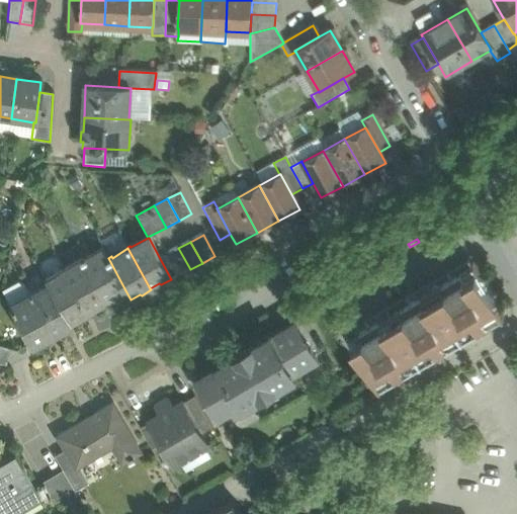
[(190,269),(178,248),(165,255),(177,276),(190,269)]
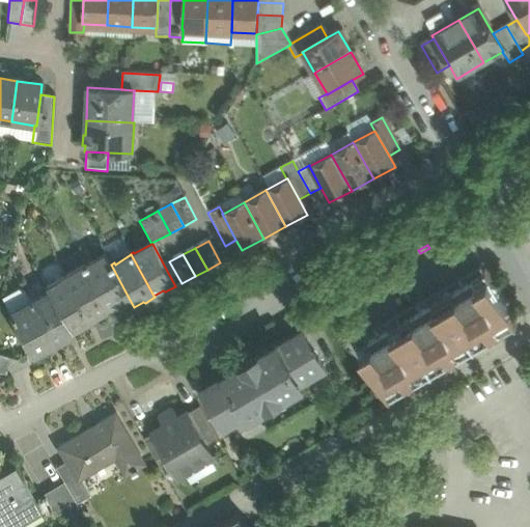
[(106,255),(89,265),(88,264),(84,266),(85,267),(108,308),(116,303),(119,303),(129,298),(111,265),(106,255)]
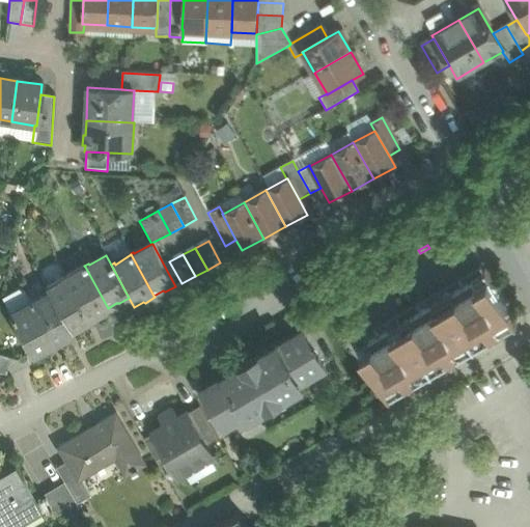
[(108,308),(85,267),(65,278),(87,319),(96,313),(99,314),(108,309),(108,308)]
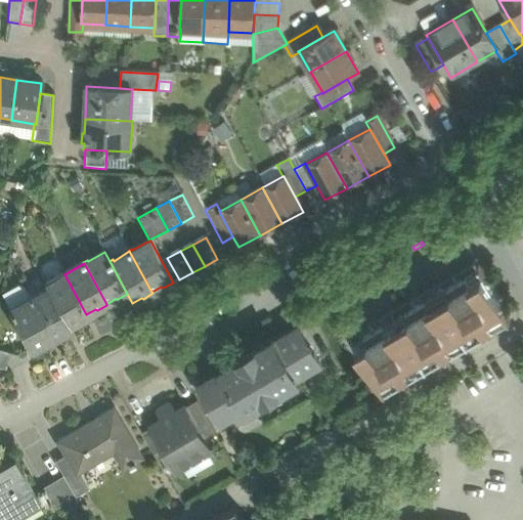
[(508,321),(478,268),(460,278),(490,332),(508,321)]
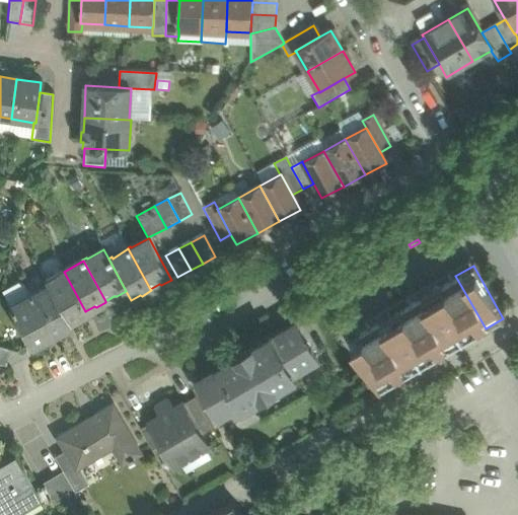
[(85,311),(64,272),(44,282),(46,286),(66,321),(75,316),(78,317),(86,313),(85,311)]
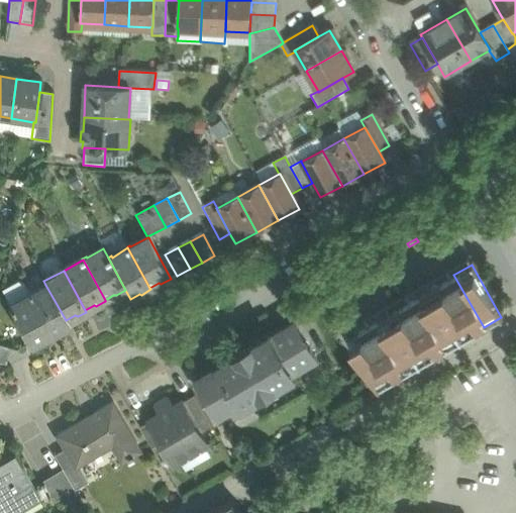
[(484,327),(453,275),(436,285),(466,337),(484,327)]
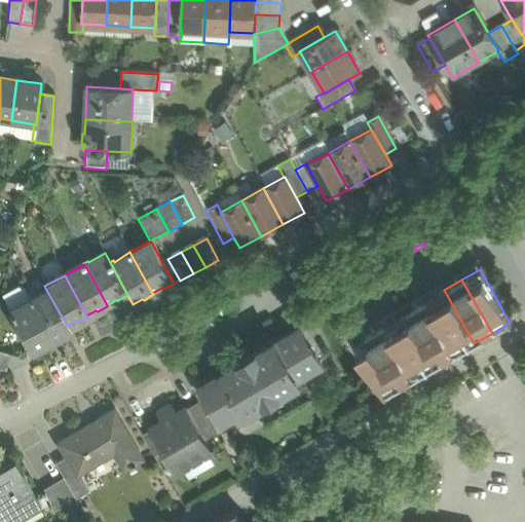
[(67,326),(46,290),(28,300),(50,342),(51,341),(50,339),(59,335),(62,336),(70,332),(67,326)]
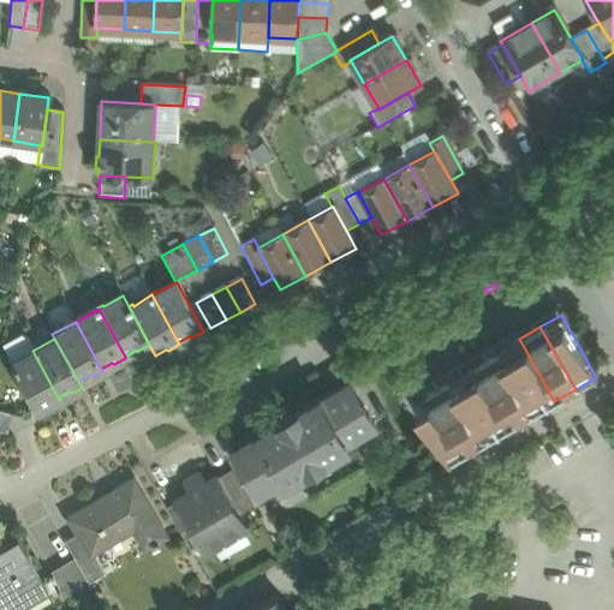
[(554,401),(519,339),(498,352),(534,413),(554,401)]
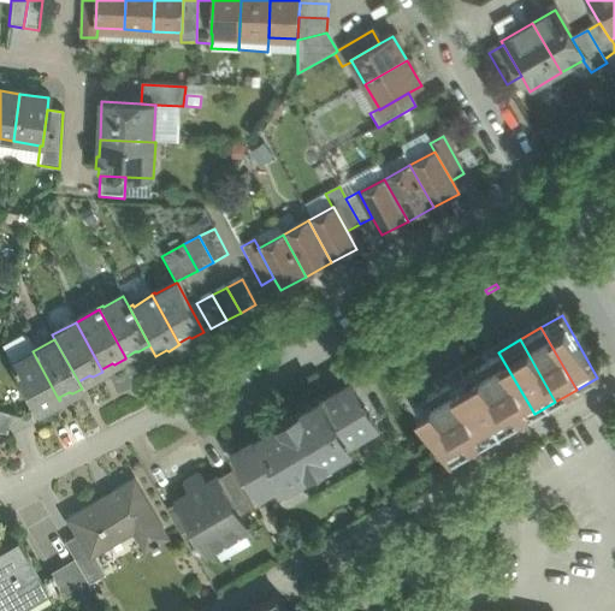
[(59,401),(33,351),(10,363),(35,410),(45,405),(48,407),(59,401)]
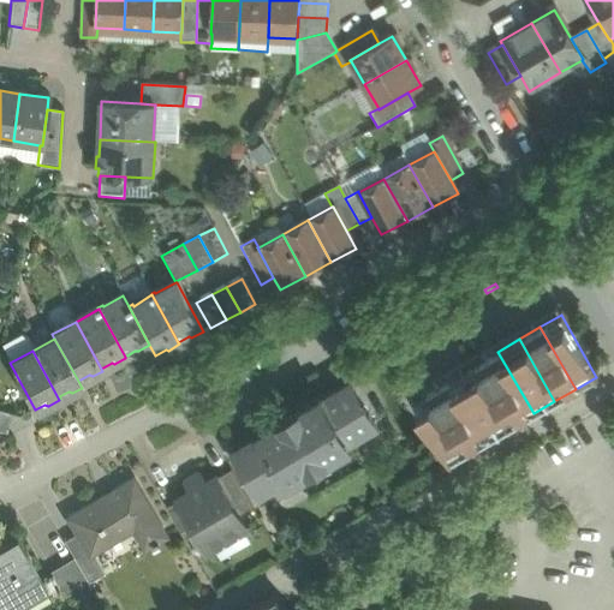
[(534,413),(498,352),(476,364),(512,425),(534,413)]
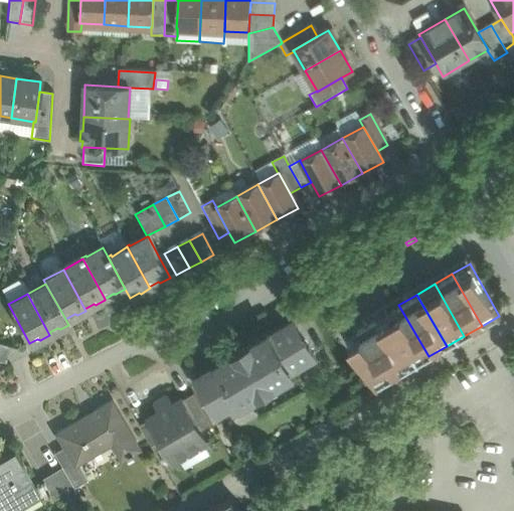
[(429,356),(398,305),(381,315),(411,367),(429,356)]
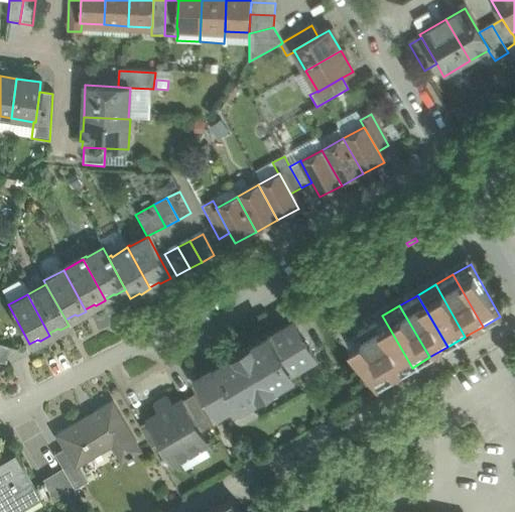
[(412,368),(382,315),(364,326),(394,378),(412,368)]
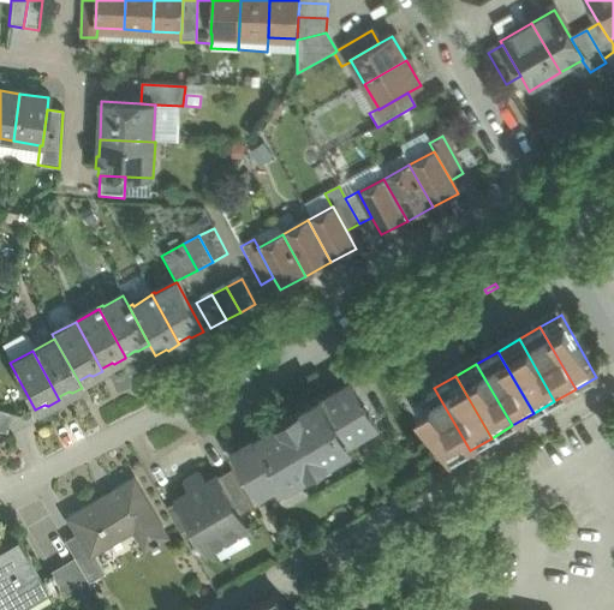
[(322,401),(345,441),(373,425),(350,386),(322,401)]
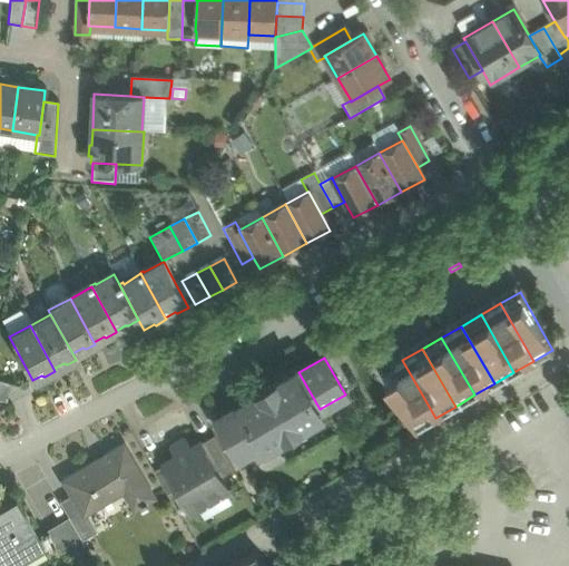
[(435,418),(402,360),(383,371),(417,429),(435,418)]
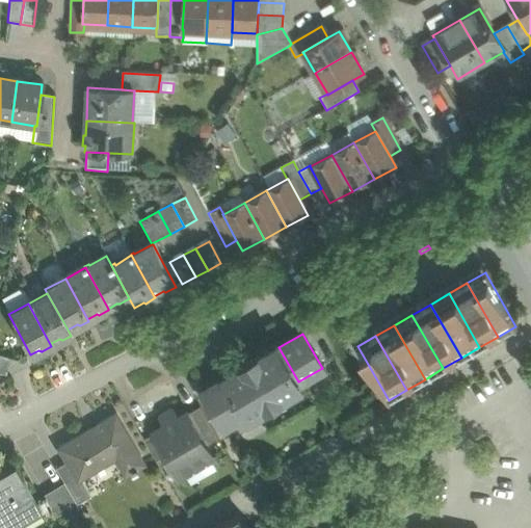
[(298,381),(279,347),(277,344),(226,374),(228,377),(247,412),(249,414),(300,385),(298,381)]
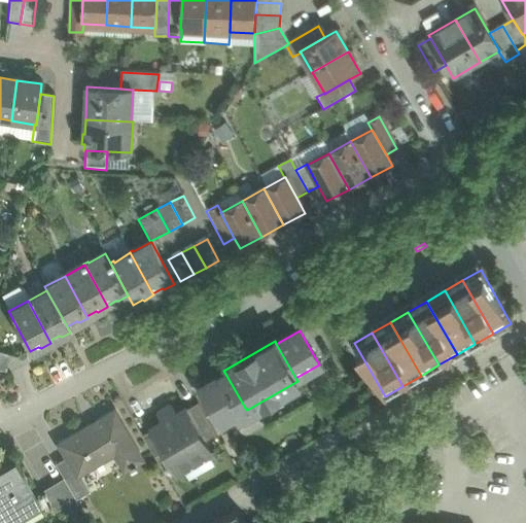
[(9,356),(0,353),(0,371),(4,373),(9,356)]
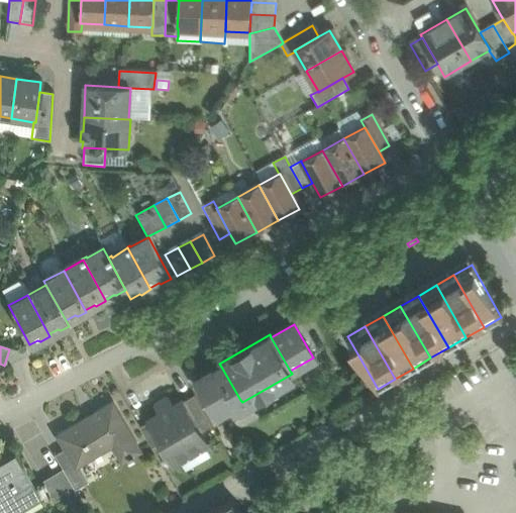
[(240,400),(221,367),(198,380),(217,413),(240,400)]
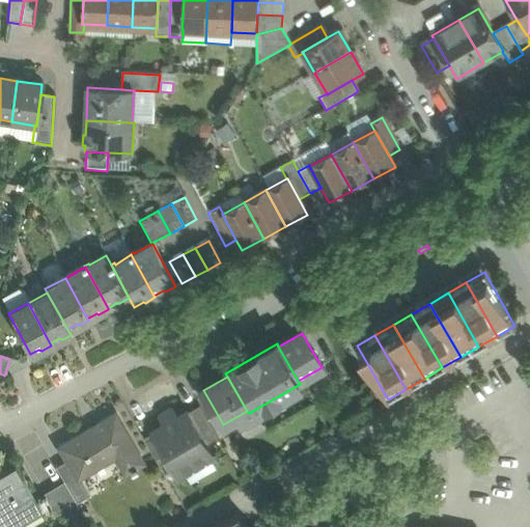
[(218,440),(199,408),(188,414),(206,446),(218,440)]
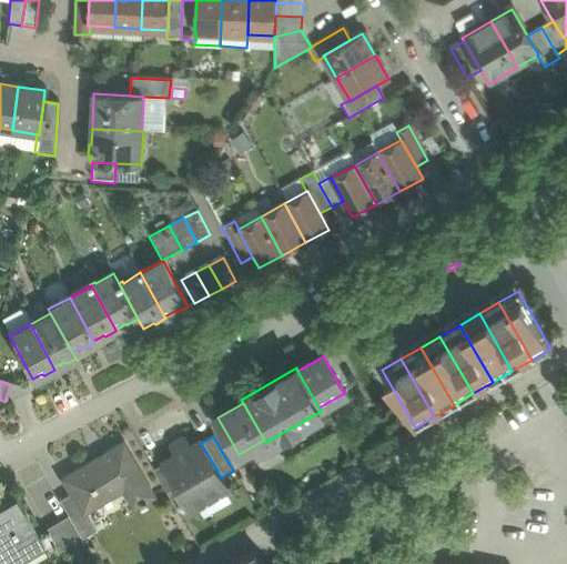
[(201,443),(200,441),(189,447),(184,440),(182,440),(173,445),(172,447),(176,454),(163,462),(164,464),(178,487),(191,510),(228,489),(221,477),(201,443)]
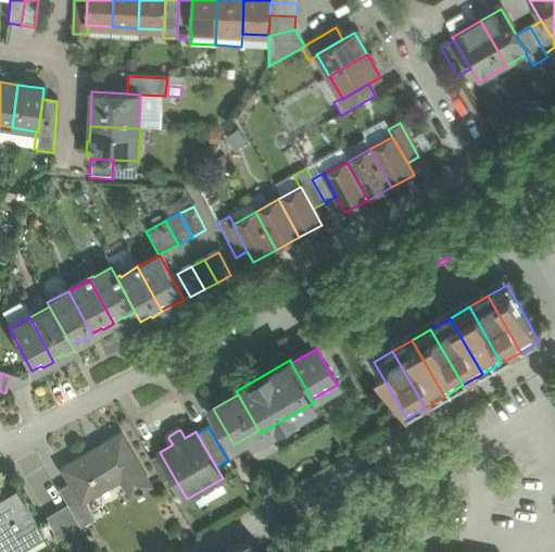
[(150,487),(120,435),(61,471),(80,503),(120,479),(130,499),(150,487)]
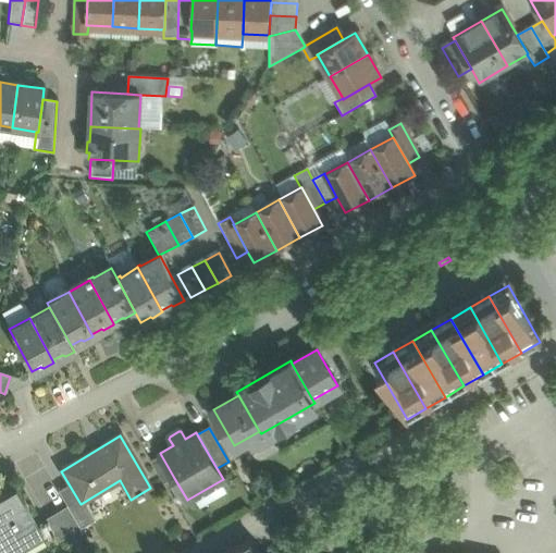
[(174,478),(161,455),(150,462),(163,484),(174,478)]
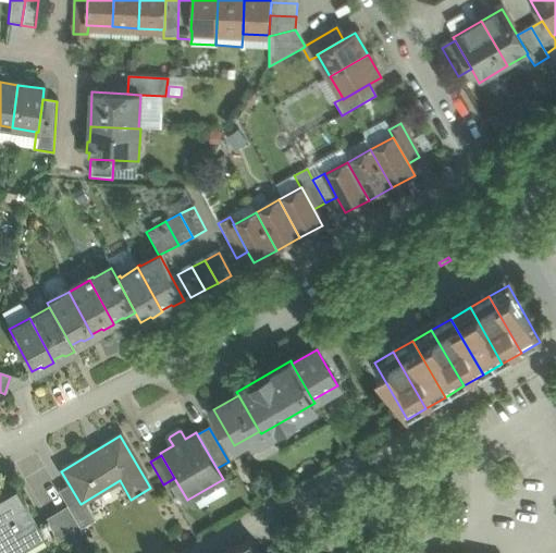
[(10,552),(41,535),(13,488),(0,495),(0,552),(10,552)]
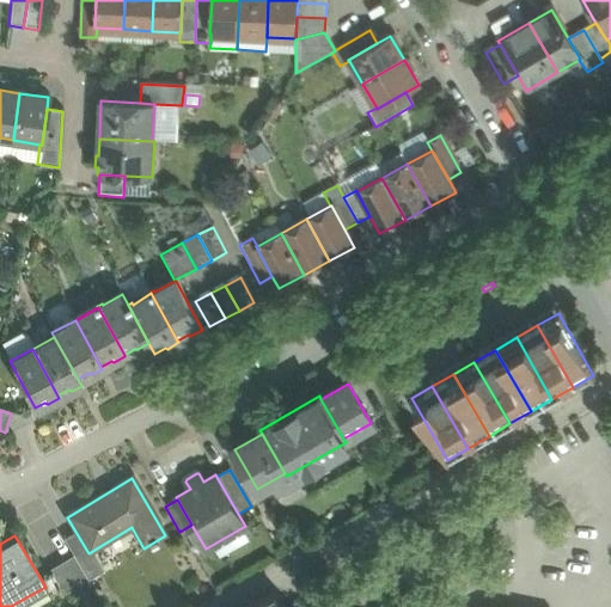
[(72,557),(50,570),(63,595),(87,581),(72,557)]
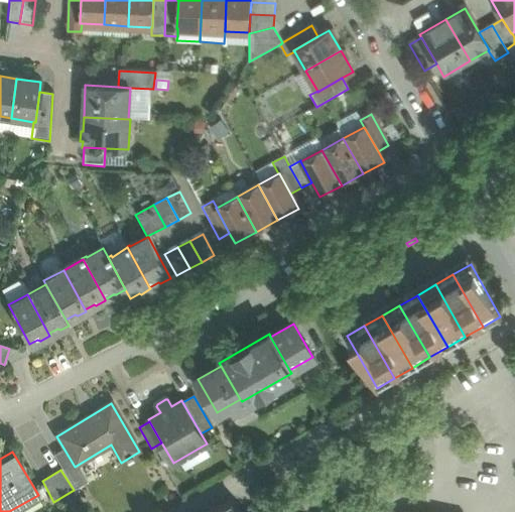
[(238,511),(231,500),(211,511),(238,511)]
